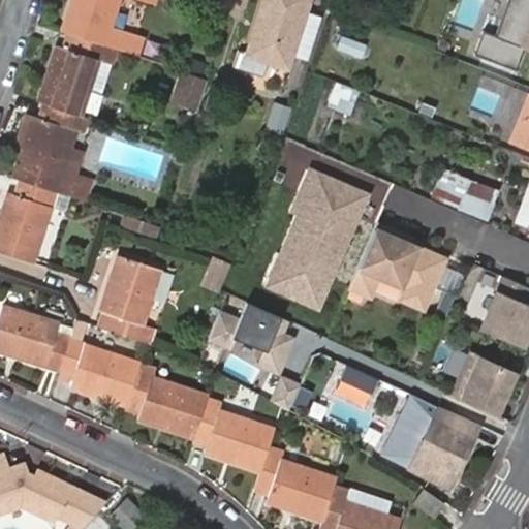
[(131,0),(145,4),(145,0),(72,0),(62,32),(66,33),(104,45),(112,48),(128,54),(134,35),(111,26),(119,0),(131,0)]
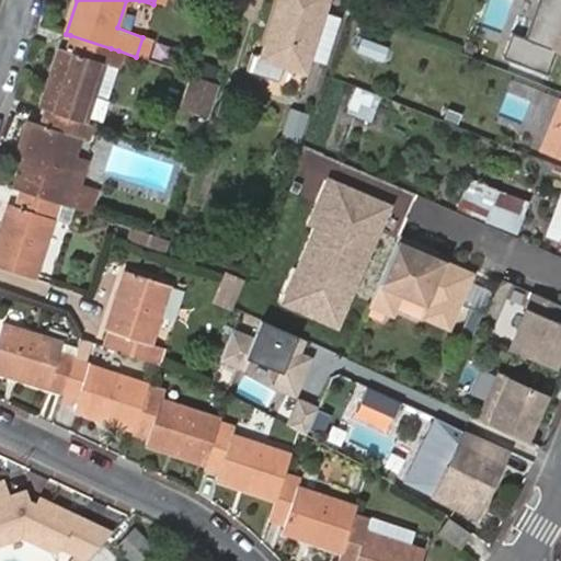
[(277,0),(258,59),(281,67),(307,76),(330,0),(277,0)]
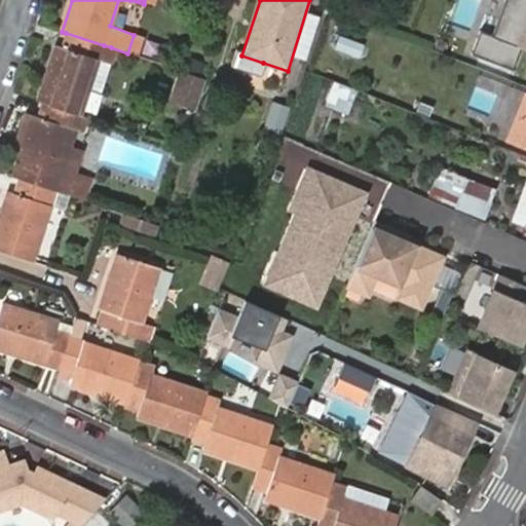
[(525,0),(502,0),(490,34),(481,31),(473,53),(511,68),(519,45),(525,47),(525,0)]
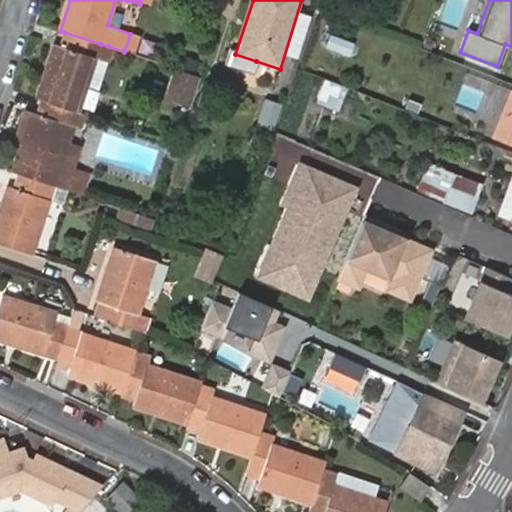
[(104,60),(108,46),(101,44),(64,32),(60,46),(55,45),(37,99),(41,101),(78,113),(96,58),(104,60)]
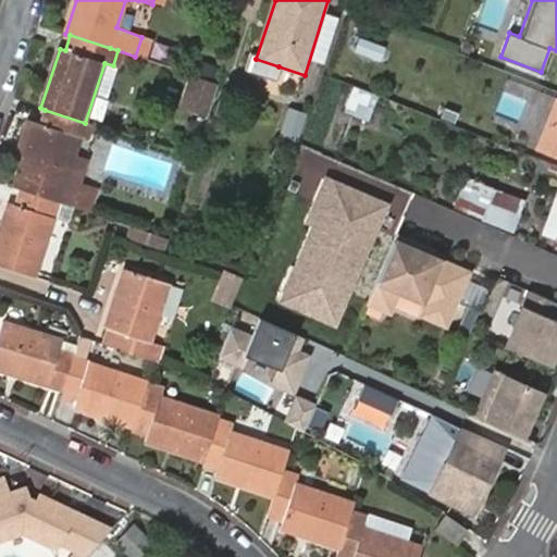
[(135,57),(144,60),(149,39),(141,37),(135,57)]
